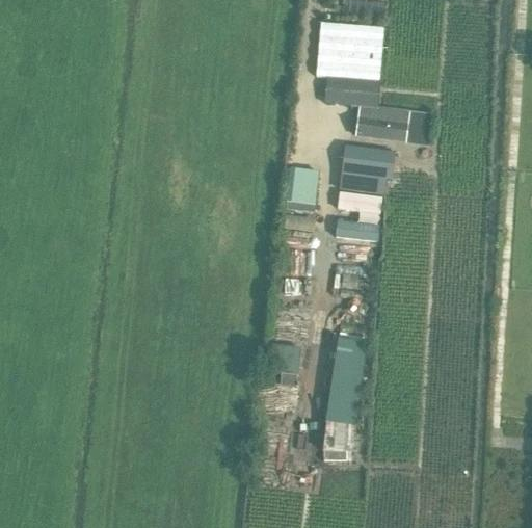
[(348,104),(358,105),(377,107),(382,26),(320,21),(316,75),(326,75),(324,97),(324,102),(348,104)]
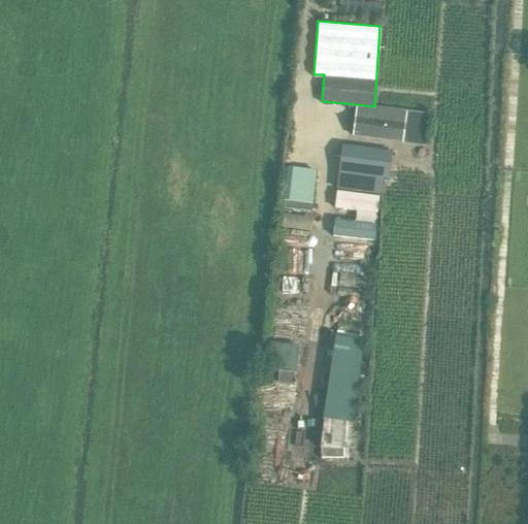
[(430,113),(374,106),(356,104),(352,135),(426,144),(430,113)]
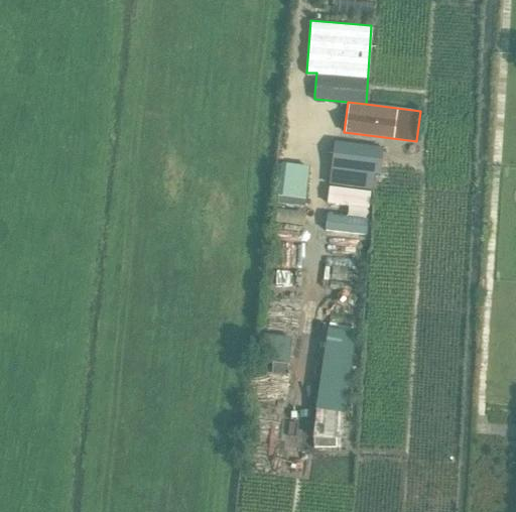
[(335,140),(330,182),(371,187),(373,171),(378,172),(382,145),(335,140)]
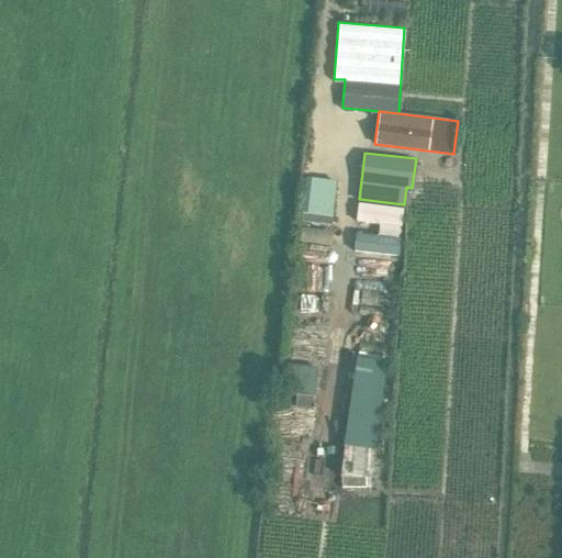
[(356,219),(401,225),(403,207),(358,201),(356,219)]
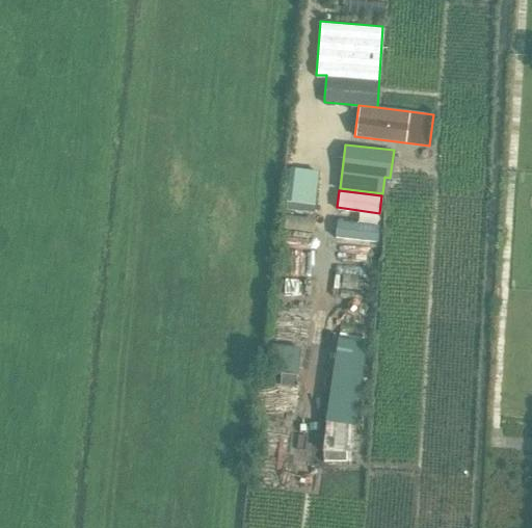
[(337,219),(335,236),(376,240),(377,223),(337,219)]
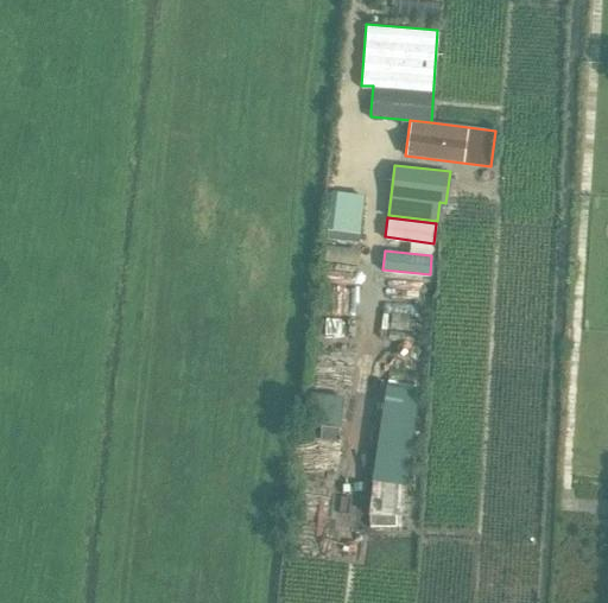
[(396,513),(369,513),(369,525),(396,525),(396,513)]
